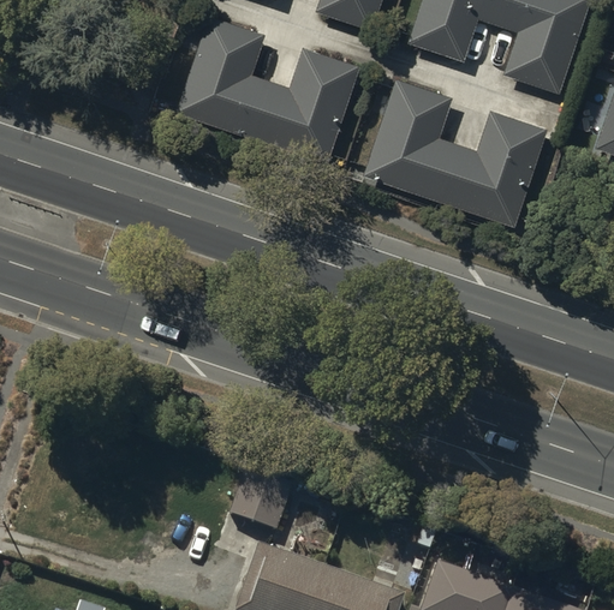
[(379,0),(267,0),(272,1),(272,0),(315,0),(311,13),(368,34),(379,0)]
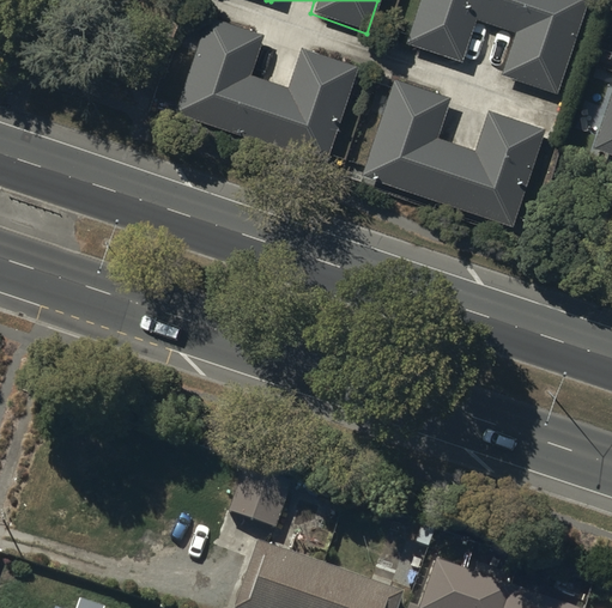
[(587,0),(419,0),(405,44),(461,62),(474,19),(514,32),(500,77),(557,95),(587,0)]
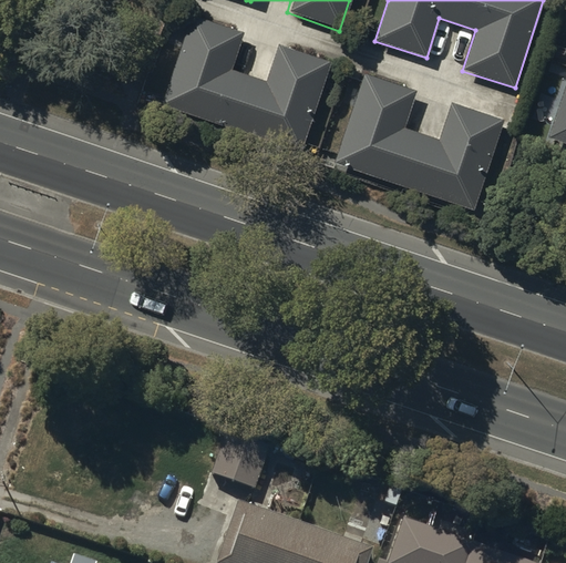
[(192,13),(162,102),(301,151),(332,61),(280,43),(268,80),(233,68),(245,31),(192,13)]
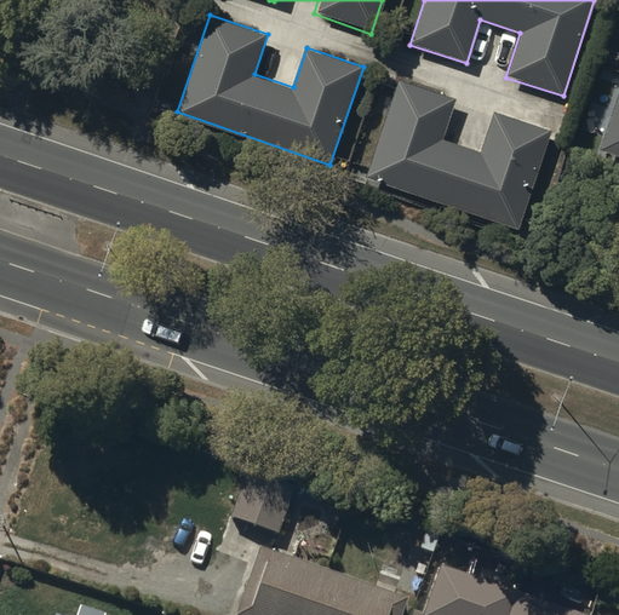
[(520,229),(551,131),(494,111),(481,151),(443,139),(458,97),(400,79),(367,179),(520,229)]
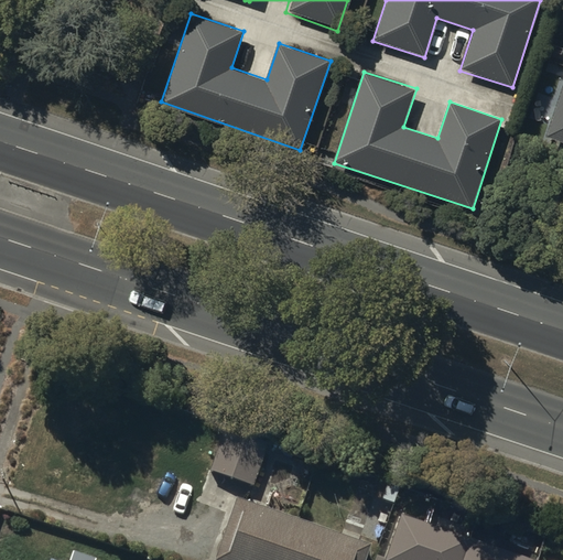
[(562,83),(545,136),(562,141),(562,83)]
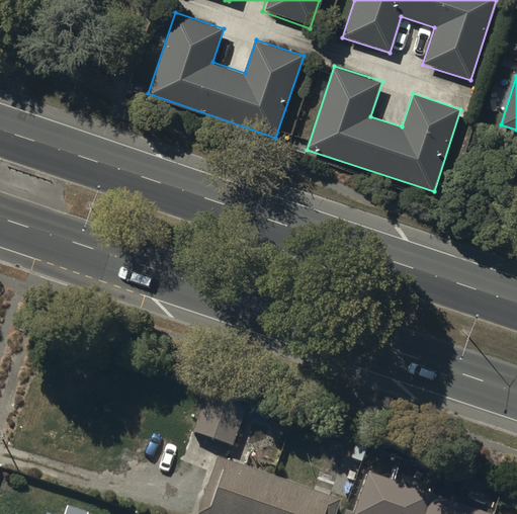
[(170,411),(74,380),(52,452),(81,461),(82,457),(112,466),(120,441),(187,461),(192,444),(233,456),(244,421),(203,408),(195,435),(165,426),(170,411)]
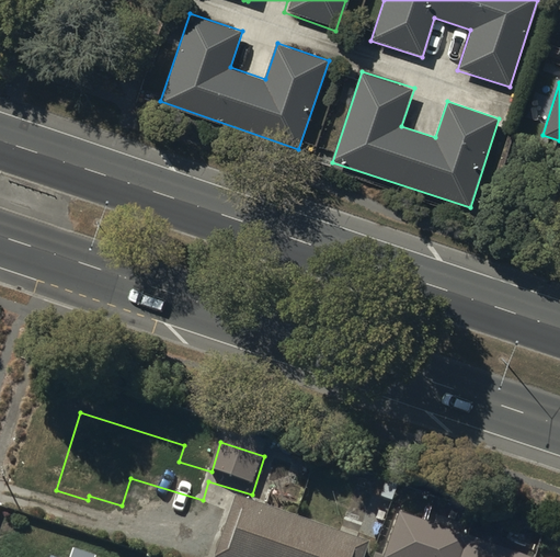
[(367,556),(368,554),(236,507),(217,556),(367,556)]
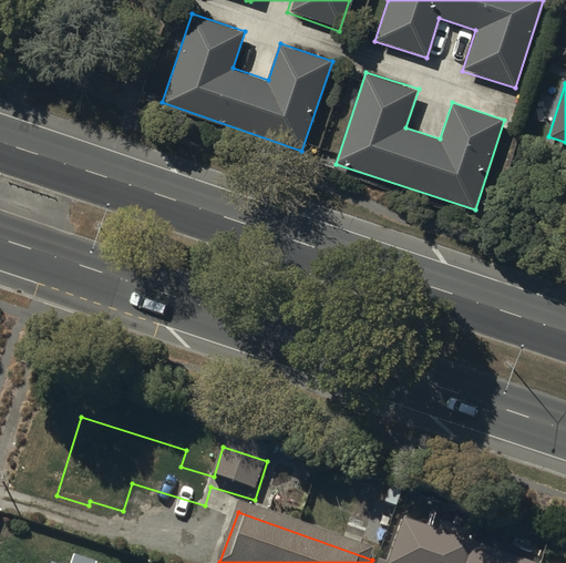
[(503,562),(404,529),(392,562),(503,562)]
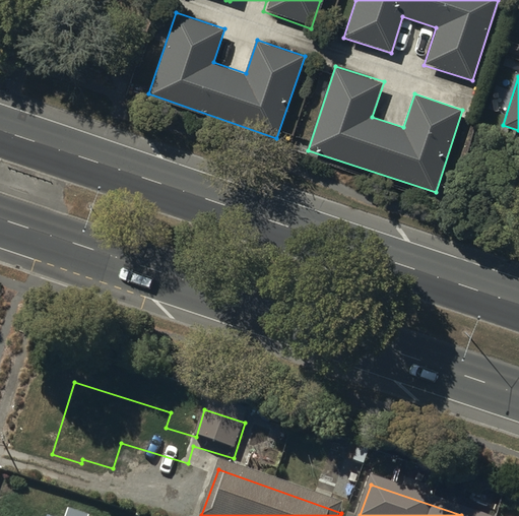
All buildings are outlined.
